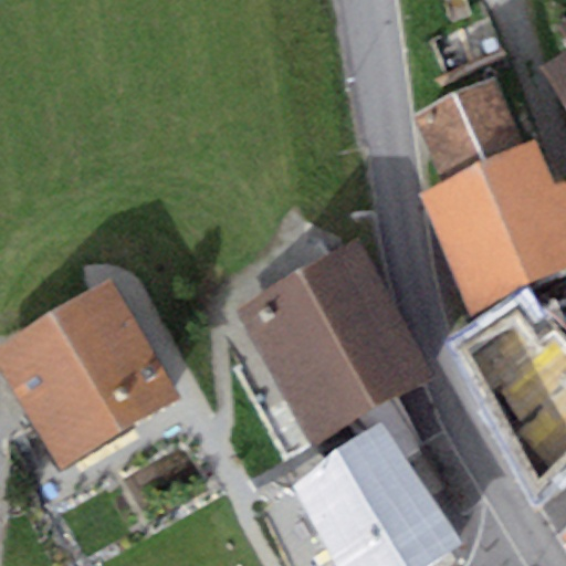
[(565,18),(555,25),(565,43),(565,50),(538,69),(565,112),(565,18)]
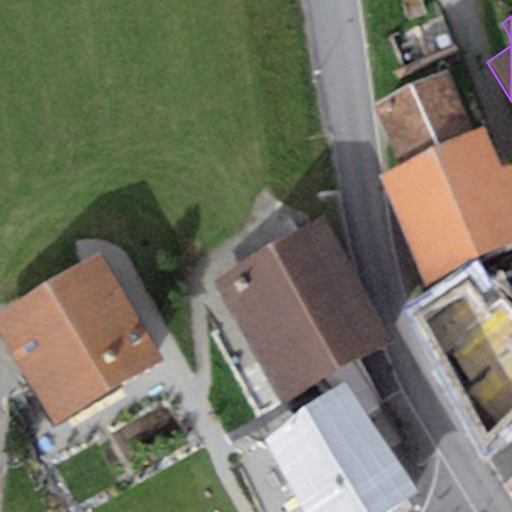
[(377,112),(399,169),(471,134),(452,80),(377,112)]
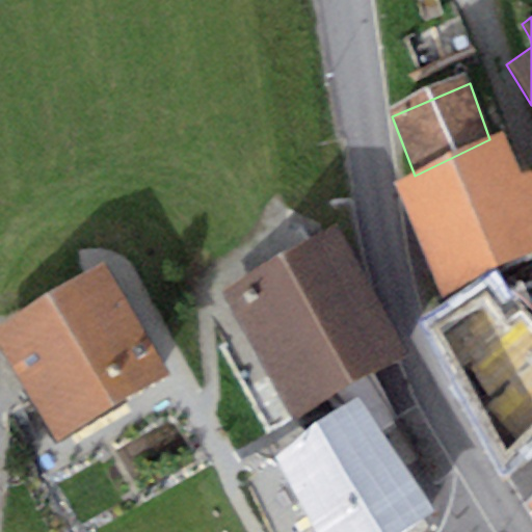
[(415,176),(393,185),(450,309),(487,285),(531,257),(531,205),(503,134),(489,139),(415,176)]
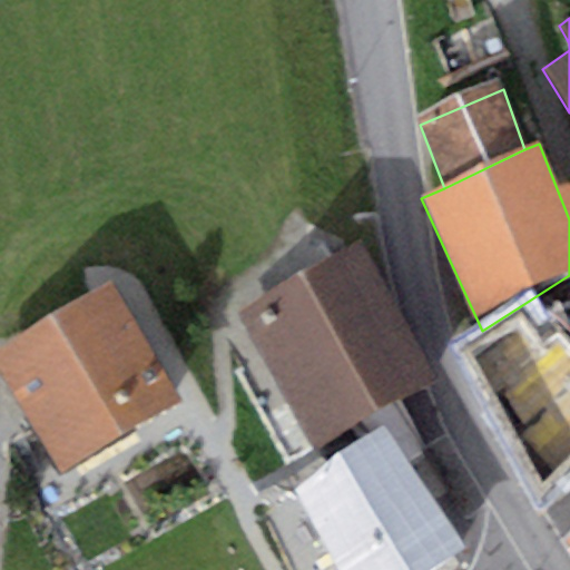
[(361,242),(237,307),(310,443),(433,377),(361,242)]
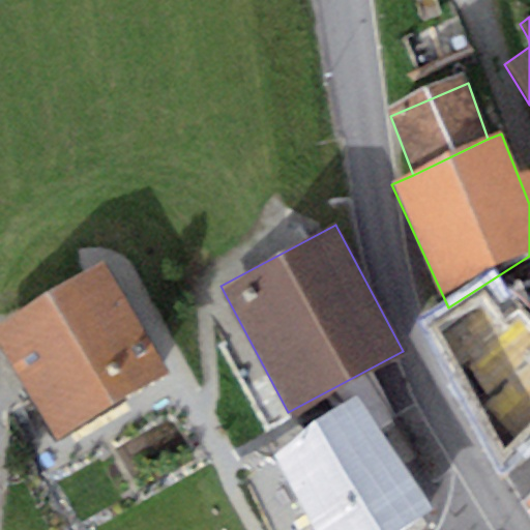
[(99,261),(0,321),(0,354),(53,441),(167,372),(99,261)]
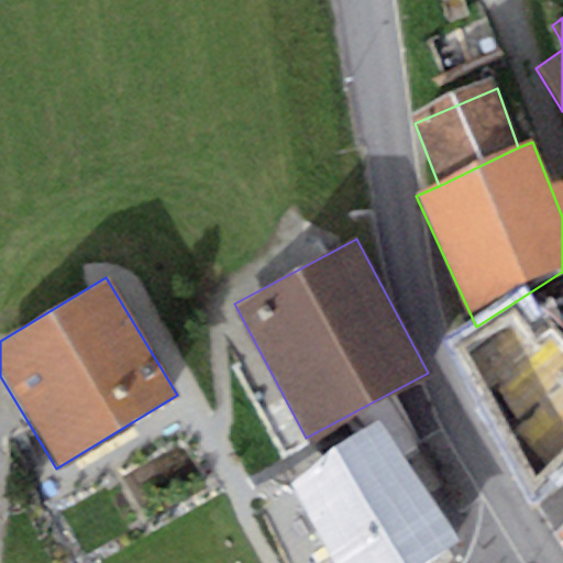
[(451,343),(533,492),(562,461),(562,365),(516,301),(476,327),(451,343)]
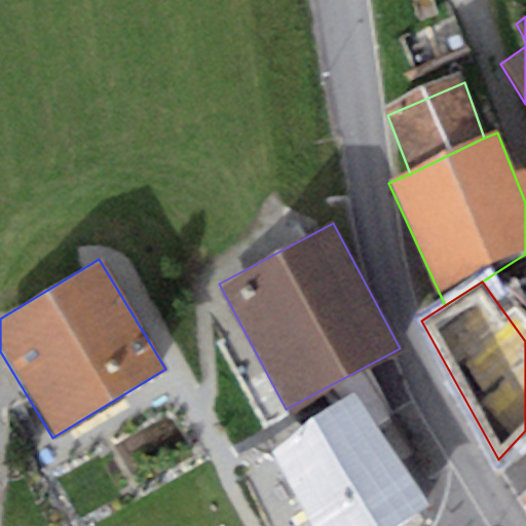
[(354,402),(273,451),(318,525),(402,525),(422,514),(354,402)]
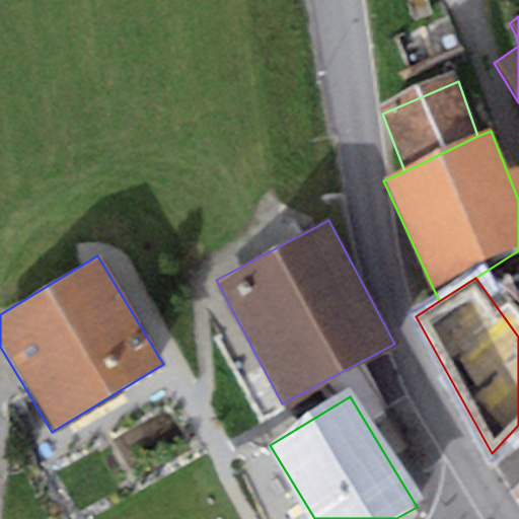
All buildings are outlined.
